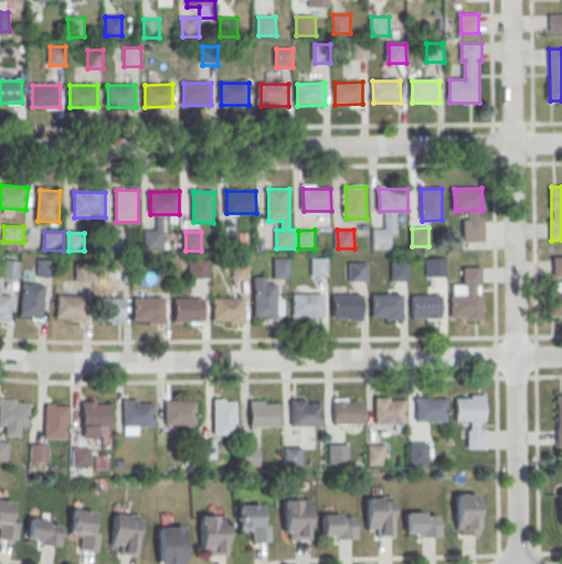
[(110,248),(123,248),(123,234),(110,233),(110,248)]
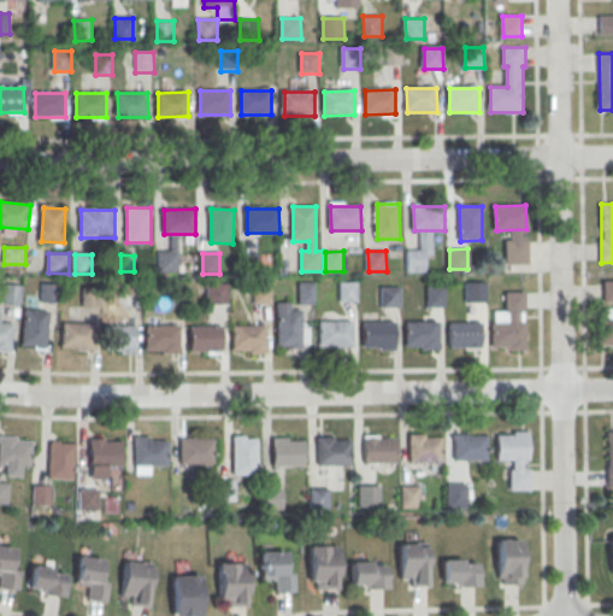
[(300,282),(316,282),(317,304),(300,304),(300,282)]
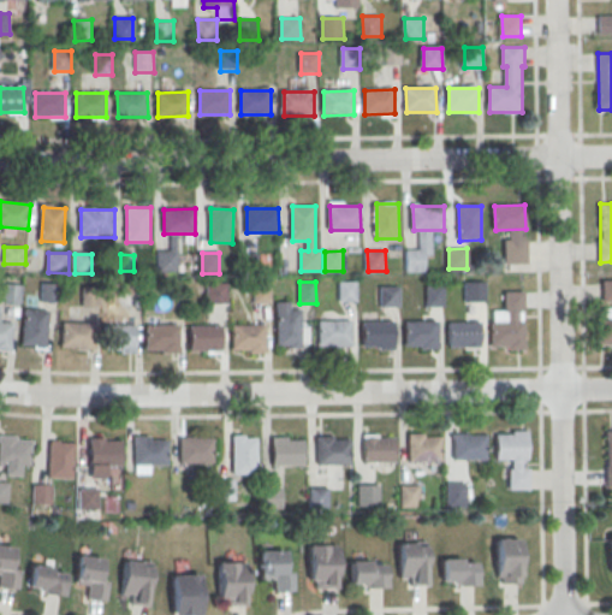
[(339,282),(357,282),(358,302),(340,302),(339,282)]
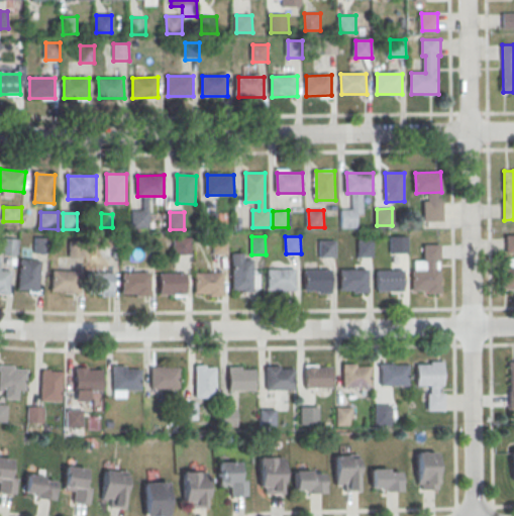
[(36,252),(52,252),(52,237),(36,237),(36,252)]
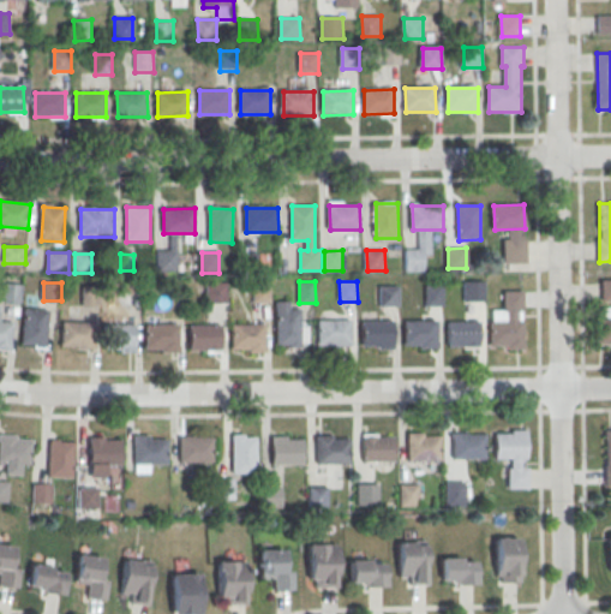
[(255,284),(273,282),(273,303),(255,303),(255,284)]
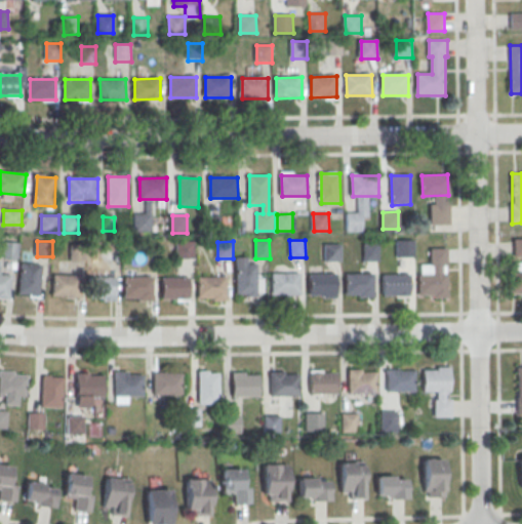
[(397,241),(414,241),(414,257),(397,257),(397,241)]
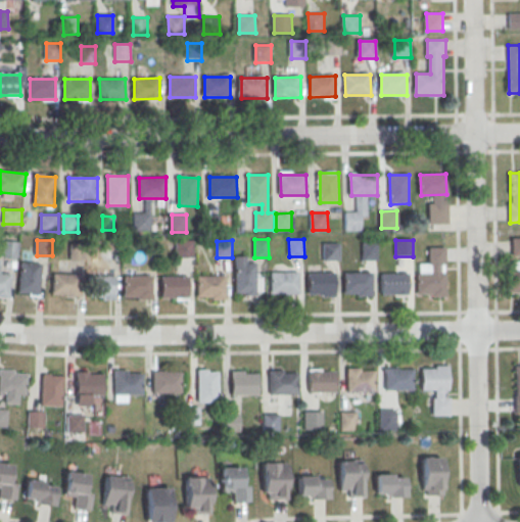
[(19,257),(19,241),(4,241),(4,257),(19,257)]
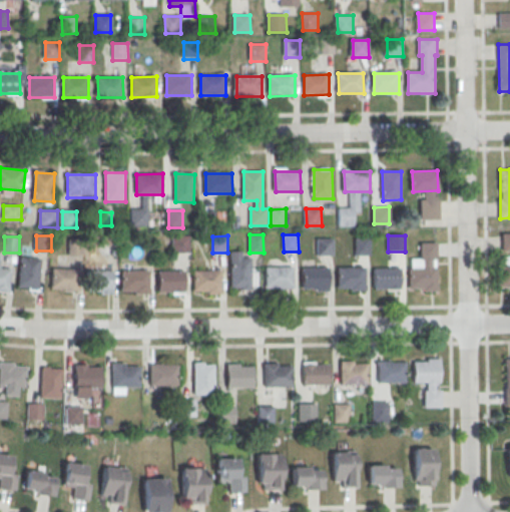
[(173,236),(188,236),(189,252),(174,252),(173,236)]
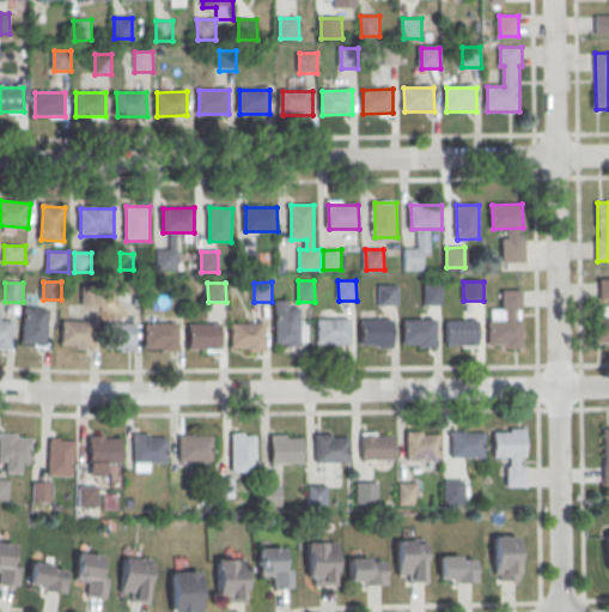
[(379,285),(399,285),(399,306),(379,306),(379,285)]
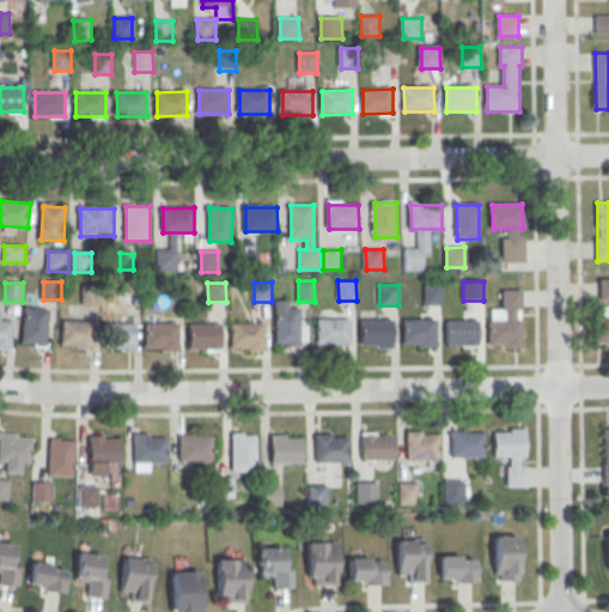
[(425,285),(443,285),(444,304),(426,306),(425,285)]
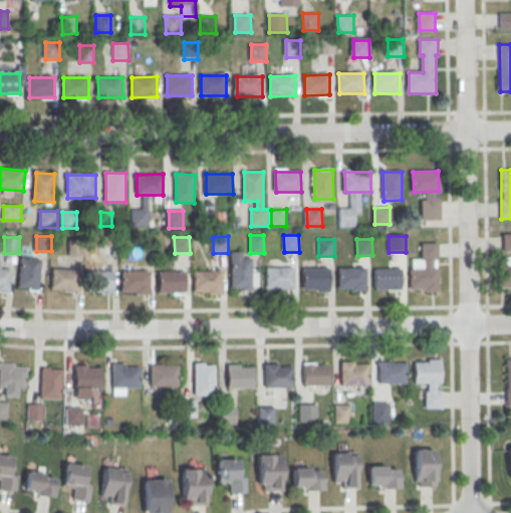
[(0,255),(3,256),(1,268),(13,270),(10,294),(0,292),(0,255)]
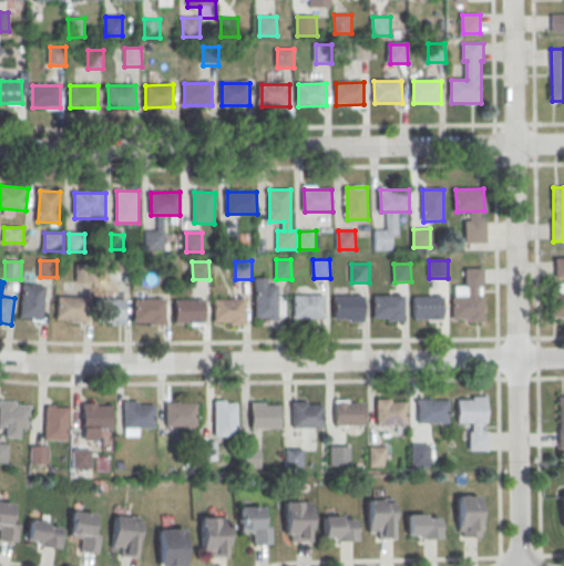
[(552,317),(563,317),(563,284),(559,284),(559,292),(552,292),(552,317)]
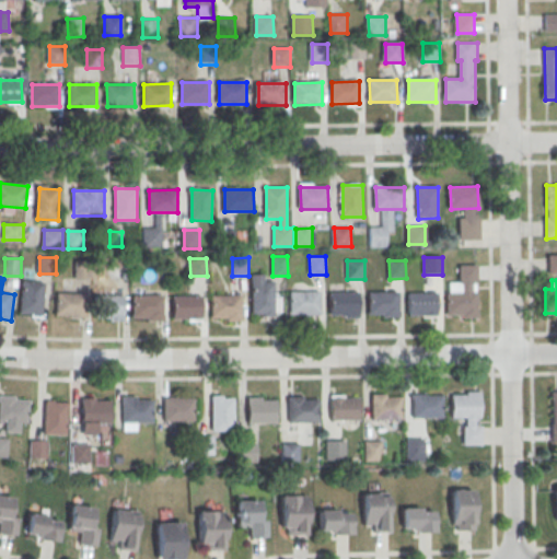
[(24,281),(47,283),(44,316),(21,314),(24,281)]
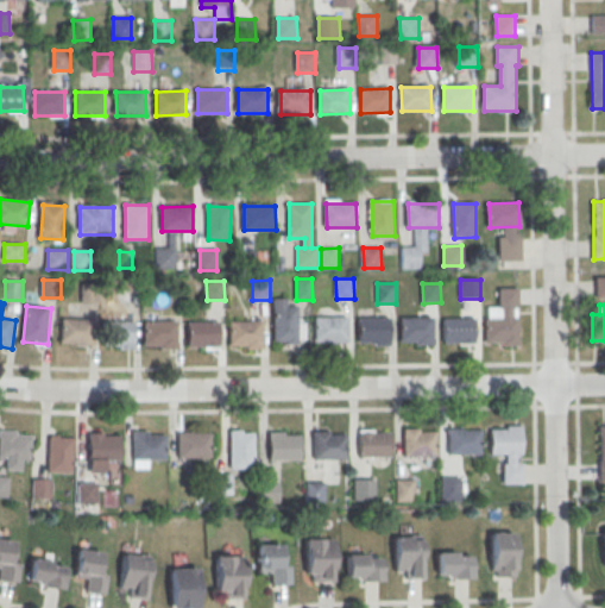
[(316,319),(316,343),(346,342),(346,318),(316,319)]
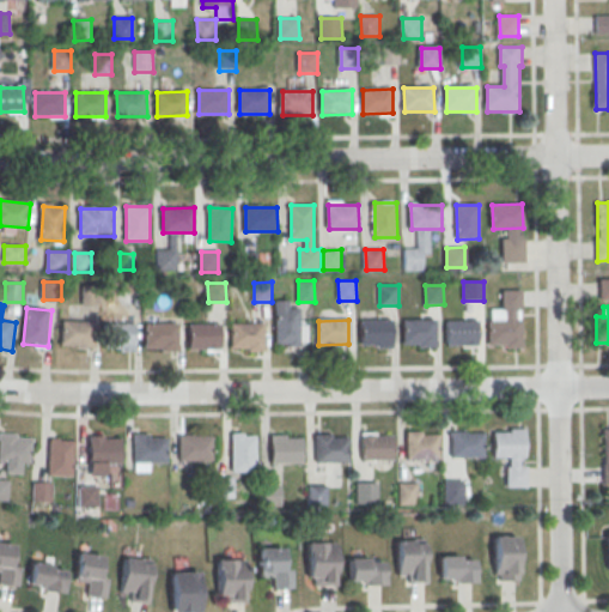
[(405,321),(406,345),(436,344),(436,320),(405,321)]
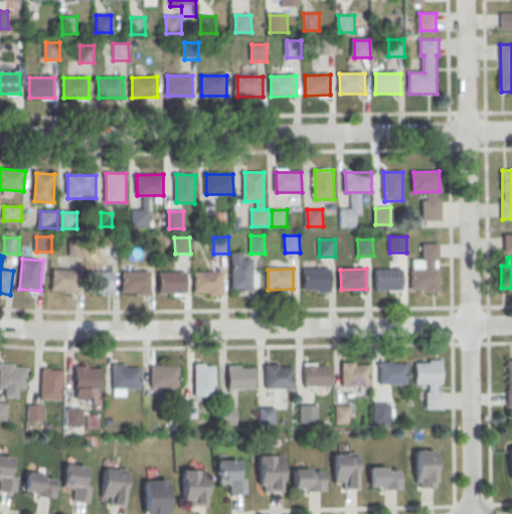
[(413,270),(414,290),(440,289),(439,269),(413,270)]
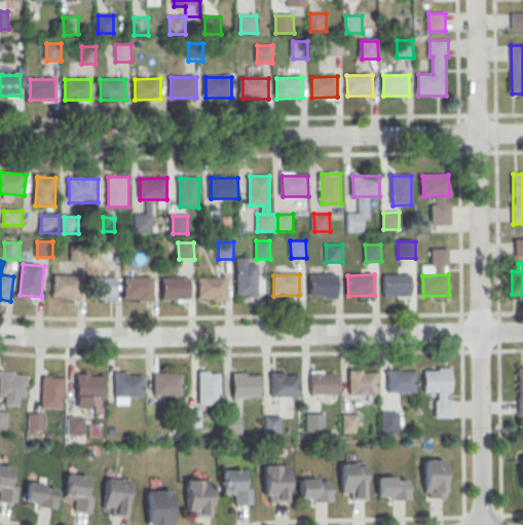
[(55,275),(54,296),(80,297),(81,276),(55,275)]
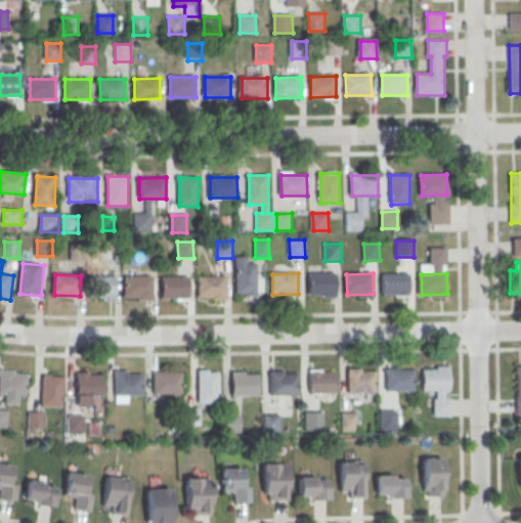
[(309,274),(310,295),(336,295),(335,274),(309,274)]
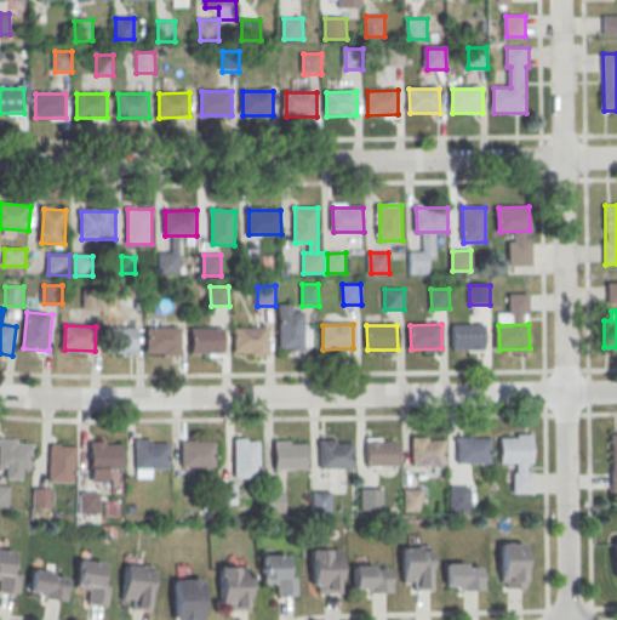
[(453,325),(455,350),(485,350),(485,325),(453,325)]
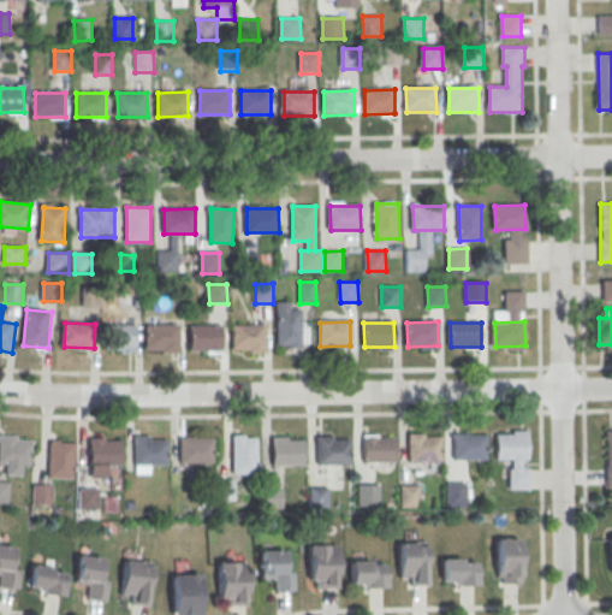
[(107,326),(107,350),(137,349),(137,325),(107,326)]
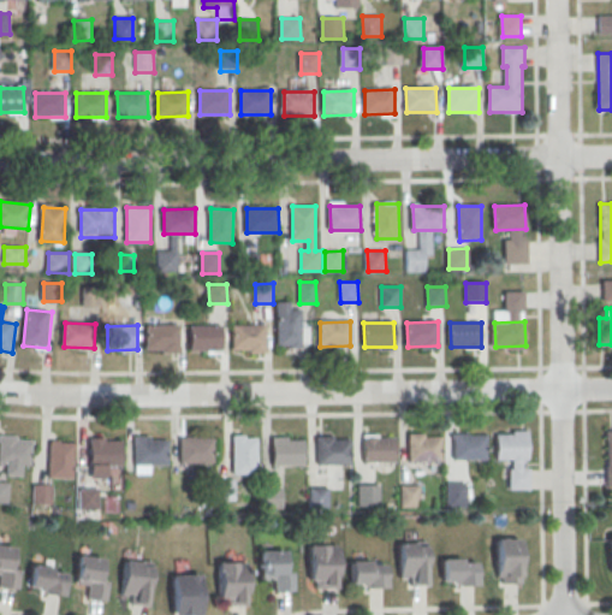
[(148,325),(149,349),(179,349),(178,325),(148,325)]
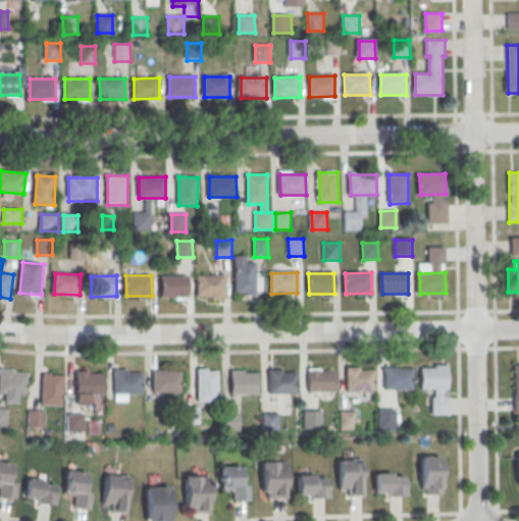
[(198,276),(199,297),(224,296),(223,275),(198,276)]
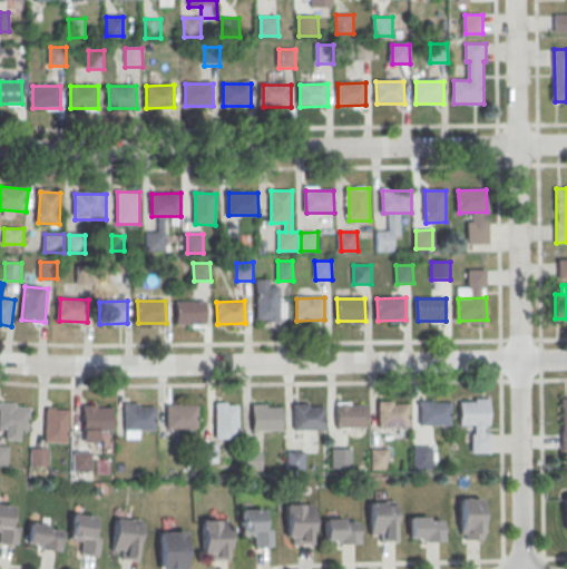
[(177,302),(177,324),(205,324),(205,302),(177,302)]
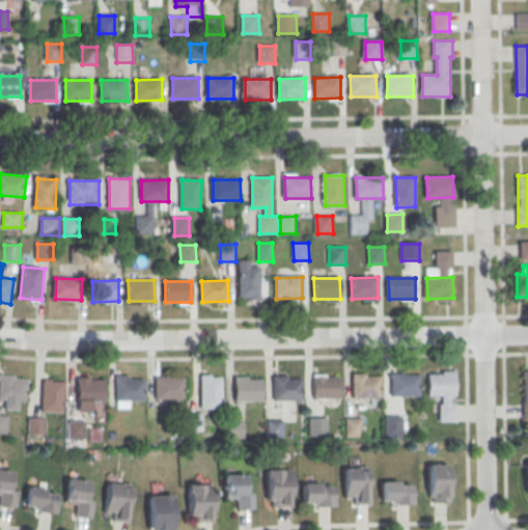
[(456,371),(456,396),(429,396),(429,374),(443,374),(443,371),(456,371)]
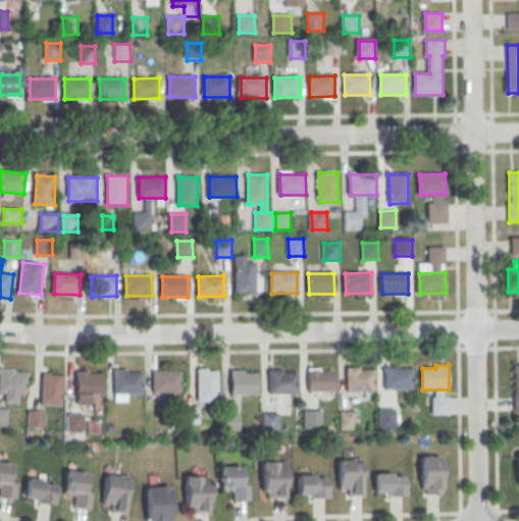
[(309,367),(310,392),(336,392),(335,370),(322,370),(322,367),(309,367)]
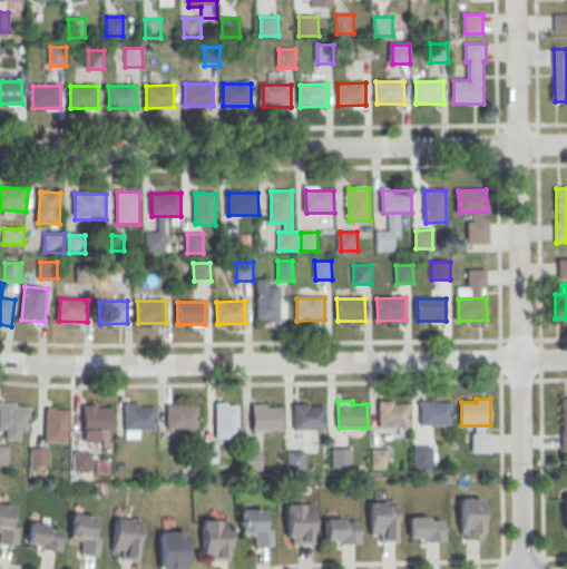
[(380,401),(380,429),(409,428),(409,404),(393,404),(393,401),(380,401)]
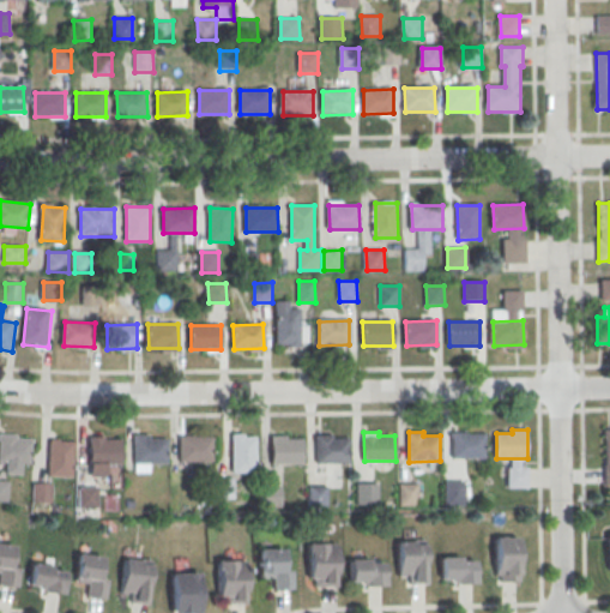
[(453,432),(453,460),(485,458),(484,433),(469,433),(469,432),(453,432)]
